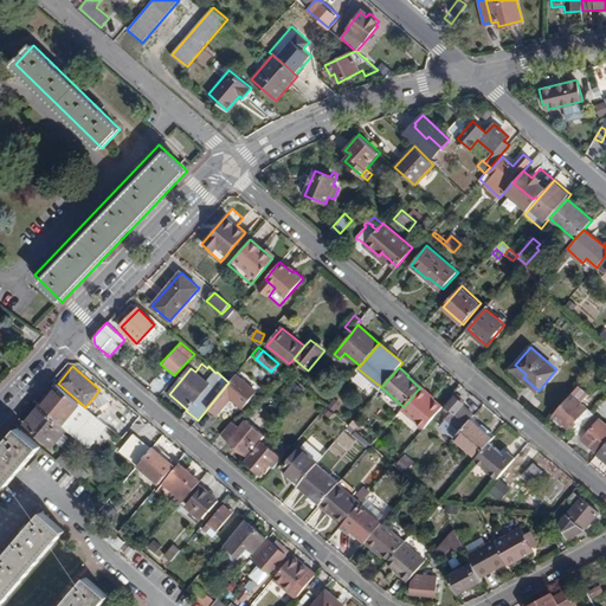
[(305,387),(311,381),(300,372),(294,378),(305,387)]
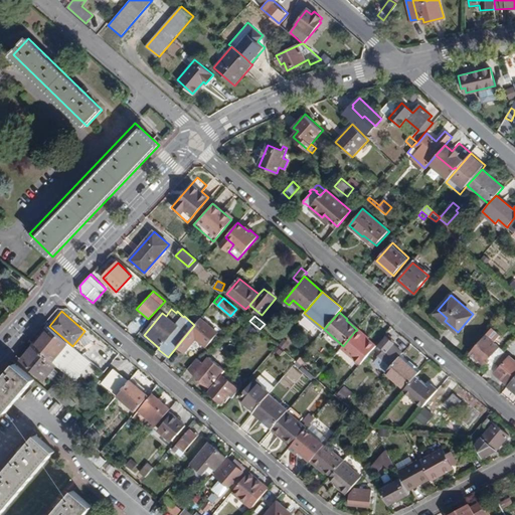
[(205,346),(217,331),(200,318),(194,325),(177,346),(185,352),(196,339),(205,346)]
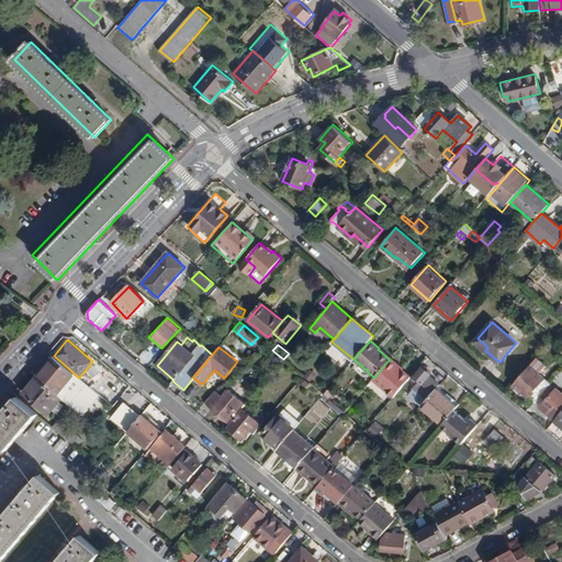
[(100,394),(79,378),(54,356),(36,377),(62,398),(82,416),(100,394)]
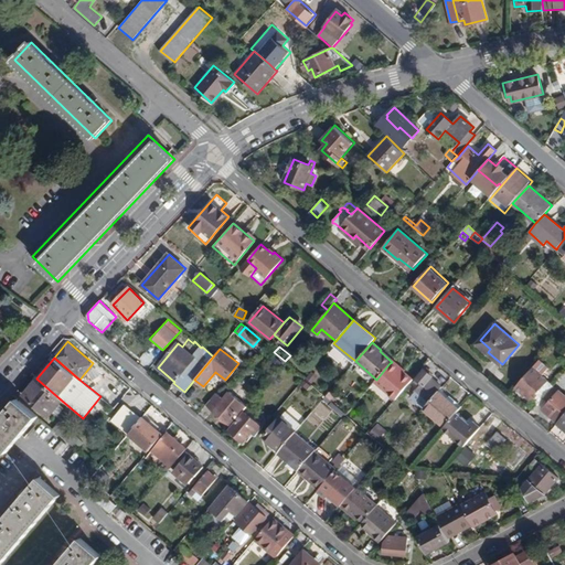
[(403,374),(405,372),(392,362),(390,363),(403,374)]
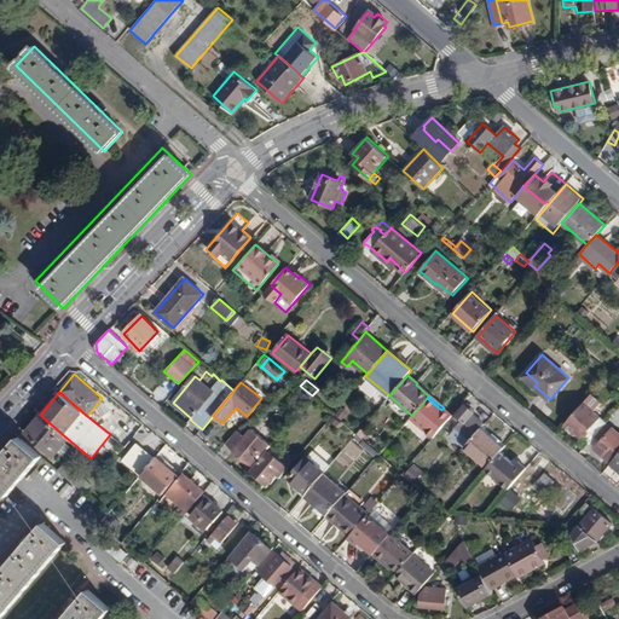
[(434,438),(452,416),(444,408),(441,410),(427,398),(412,416),(410,418),(434,438)]
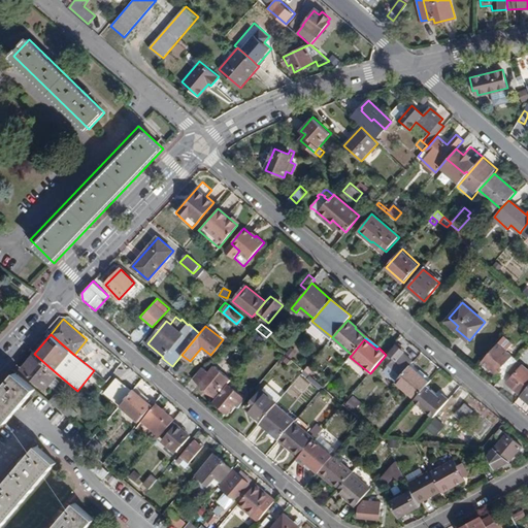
[(85,356),(92,349),(86,342),(78,350),(85,356)]
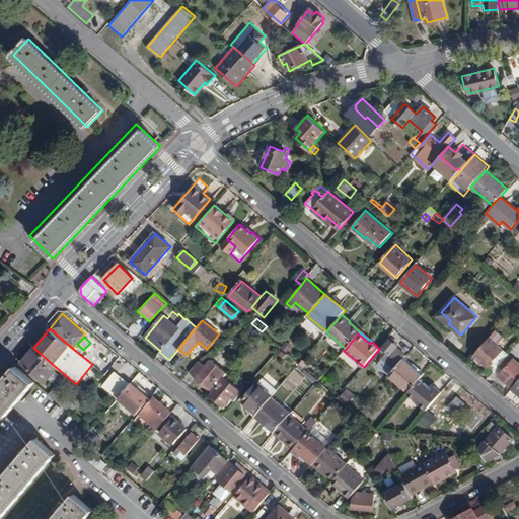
[(474,355),(494,371),(508,354),(490,339),(474,355)]
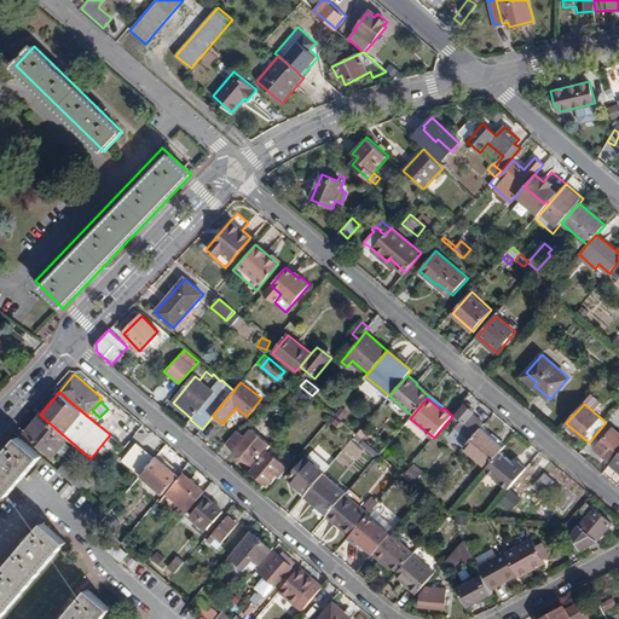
[(480,429),(484,426),(472,416),(474,414),(475,411),(468,405),(466,406),(455,418),(461,423),(450,435),(464,447),(480,429)]
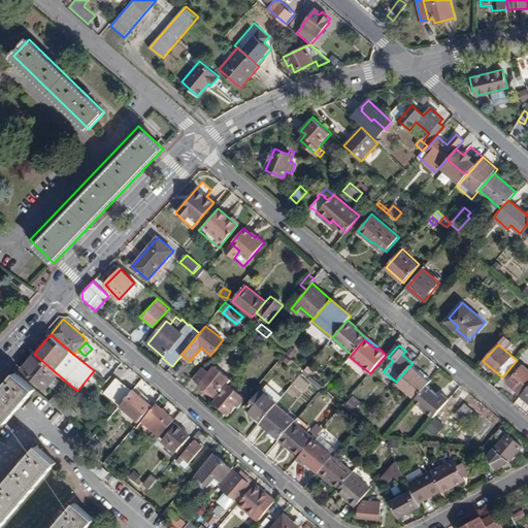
[(56,376),(58,374),(34,354),(22,369),(45,389),(51,383),(55,387),(60,381),(56,376)]
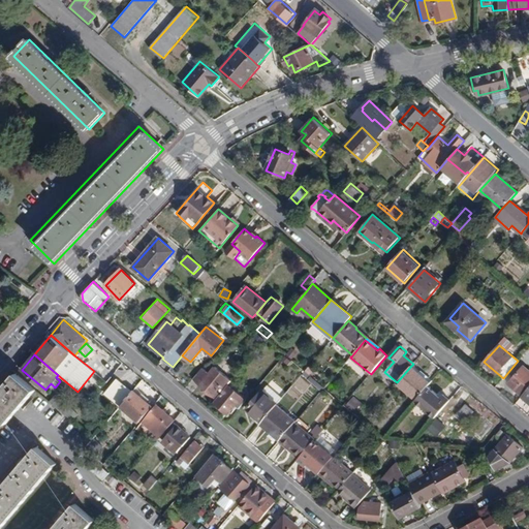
[(523,396),(528,387),(528,370),(518,361),(503,378),(523,396)]
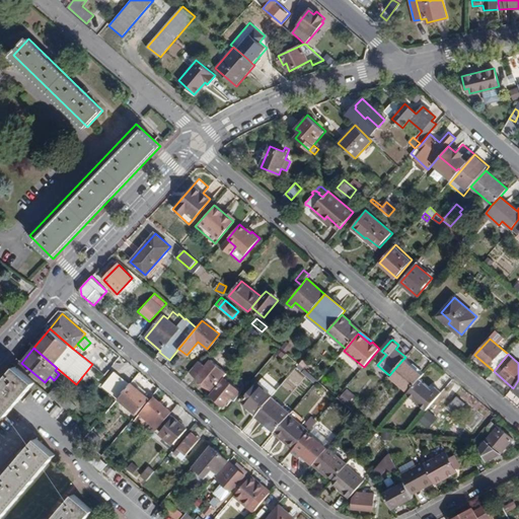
[(190,372),(210,388),(225,371),(211,360),(206,366),(199,361),(190,372)]
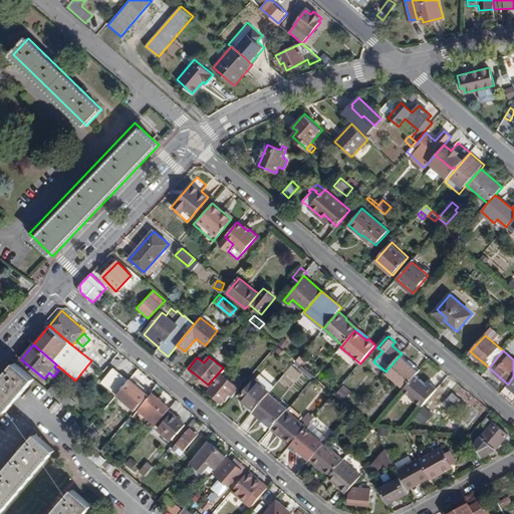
[(416,374),(418,372),(399,356),(386,371),(405,388),(416,374)]
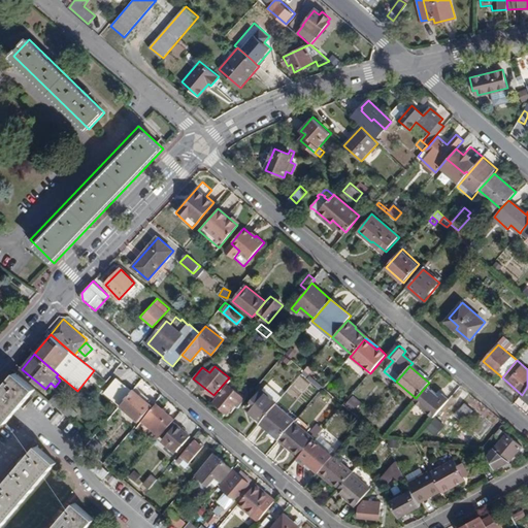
[(0,386),(0,393),(19,408),(35,389),(17,373),(4,387),(1,385),(0,386)]
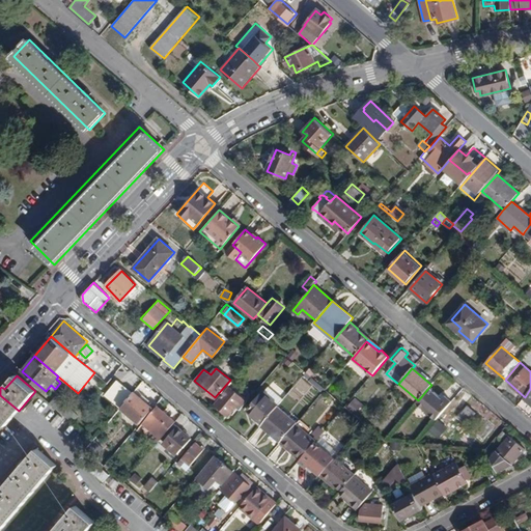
[(127,399),(133,392),(117,380),(112,387),(127,399)]
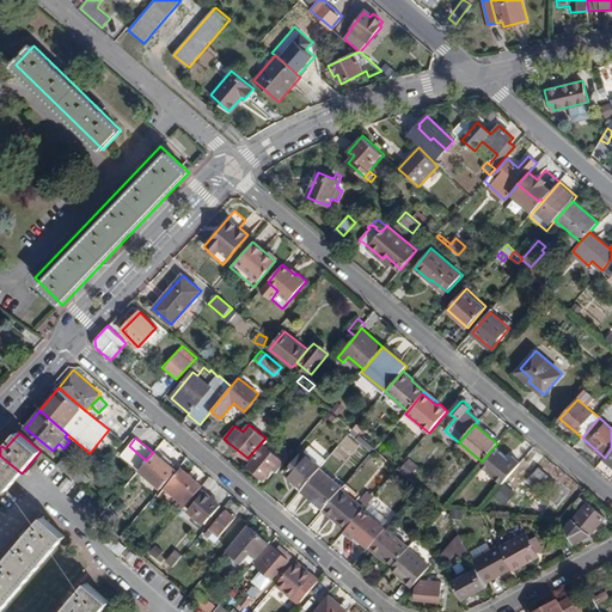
[(140,469),(146,460),(129,446),(121,456),(139,470),(140,469)]
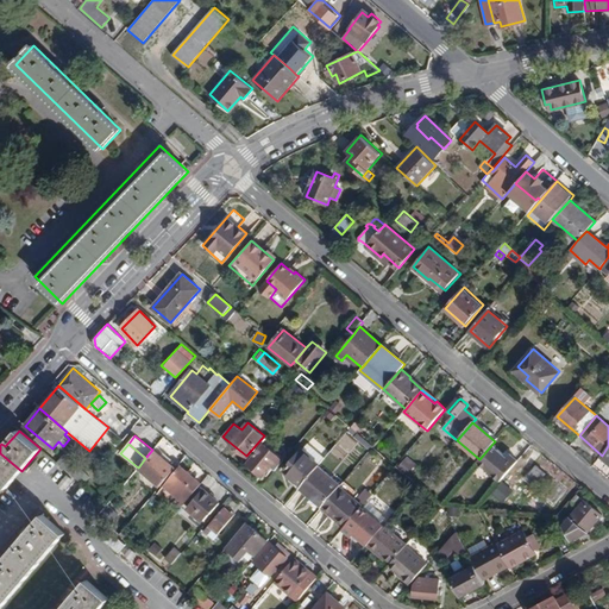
[(301,487),(319,465),(325,458),(308,444),(284,472),(301,487)]
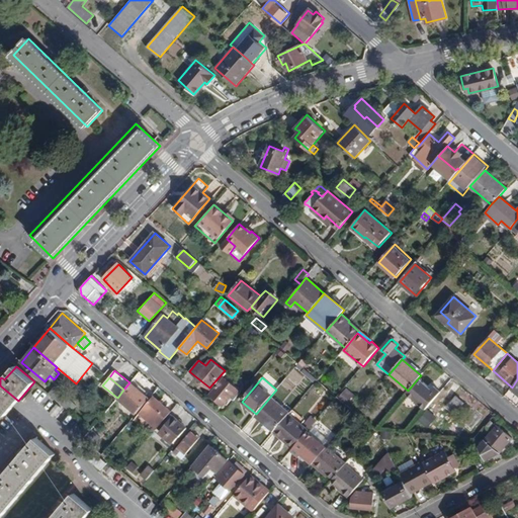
[(407,393),(426,409),(441,392),(434,385),(431,389),(419,377),(408,391),(407,393)]
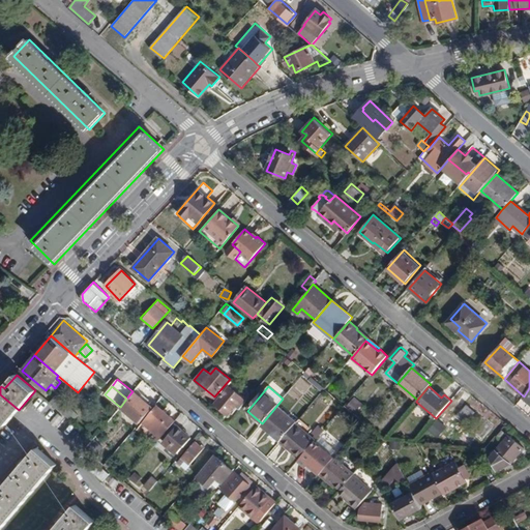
[(239,410),(246,401),(230,387),(216,404),(229,414),(235,406),(239,410)]
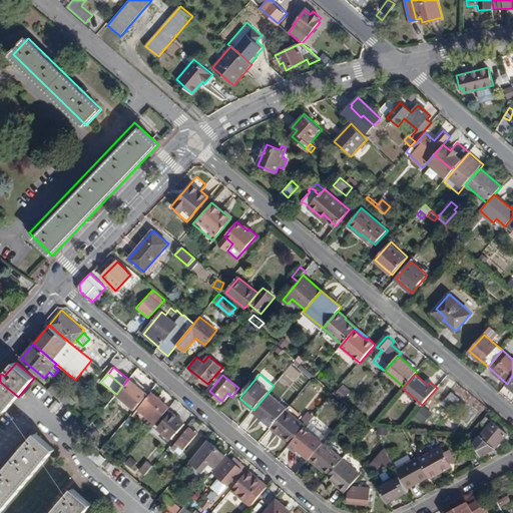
[(135,410),(148,394),(129,378),(128,379),(122,386),(117,393),(135,410)]
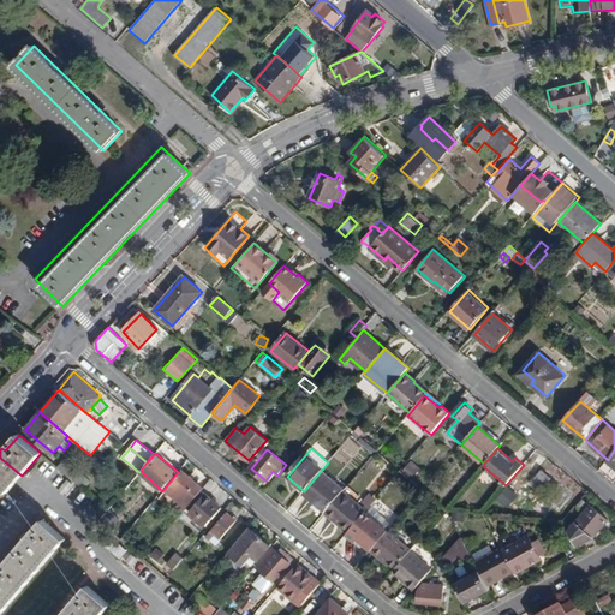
[(412,478),(418,471),(410,464),(404,471),(412,478)]
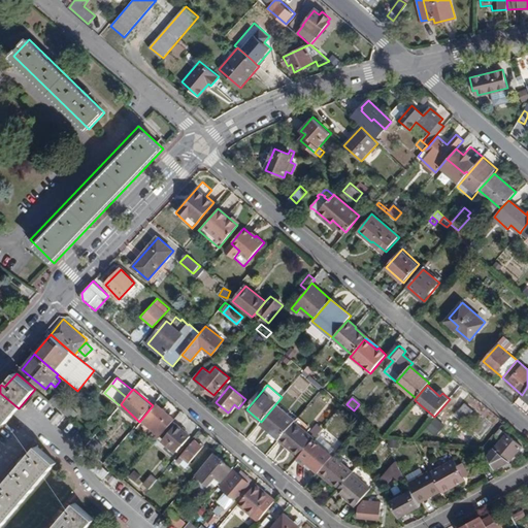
[(162,433),(174,419),(157,403),(146,416),(159,426),(157,428),(162,433)]
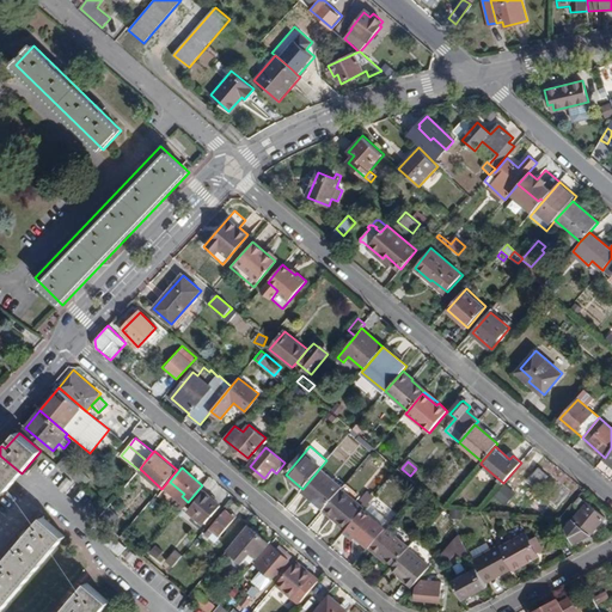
[(323,510),(324,509),(343,487),(320,467),(303,489),(300,491),(323,510)]
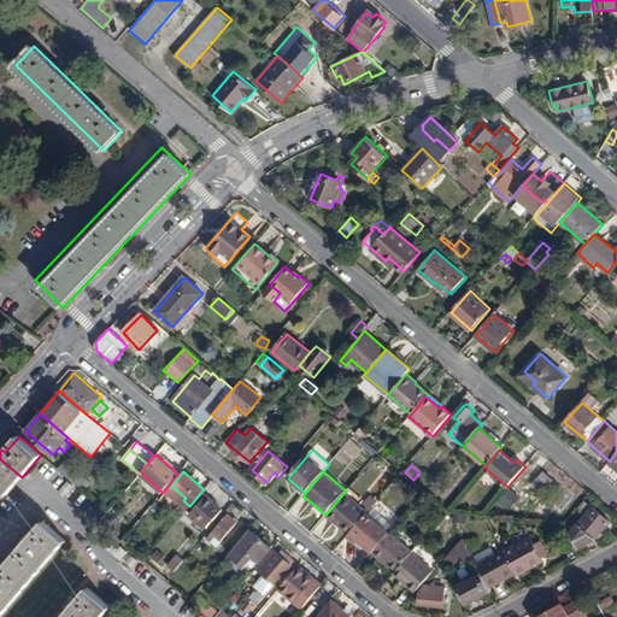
[(382,495),(398,510),(411,493),(406,489),(411,483),(419,491),(422,488),(401,471),(382,495)]
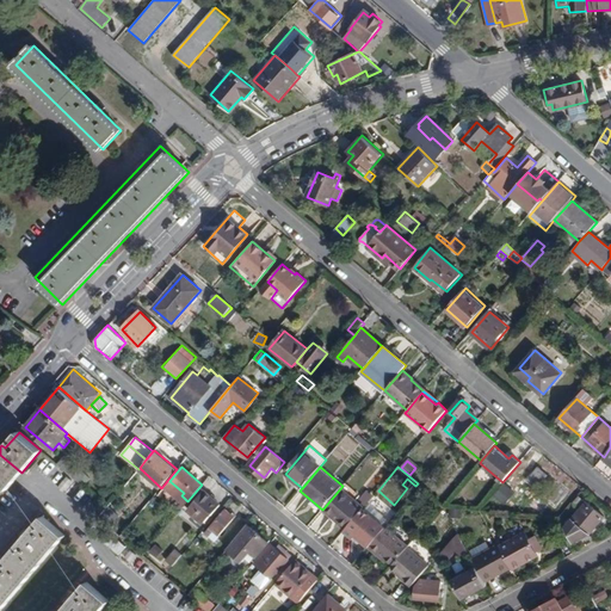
[(532,493),(536,488),(548,474),(539,467),(523,485),(532,493)]
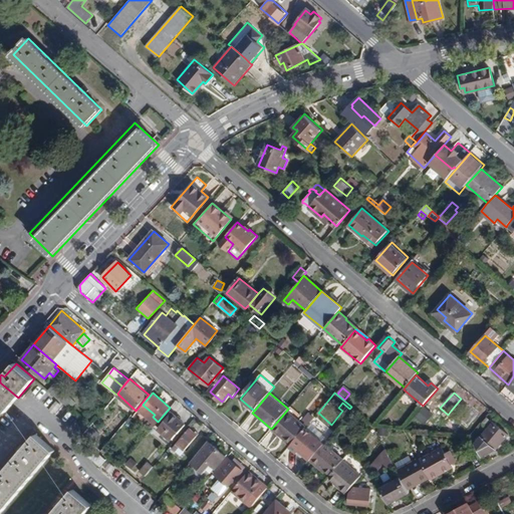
[(468,425),(478,413),(461,399),(451,411),(468,425)]
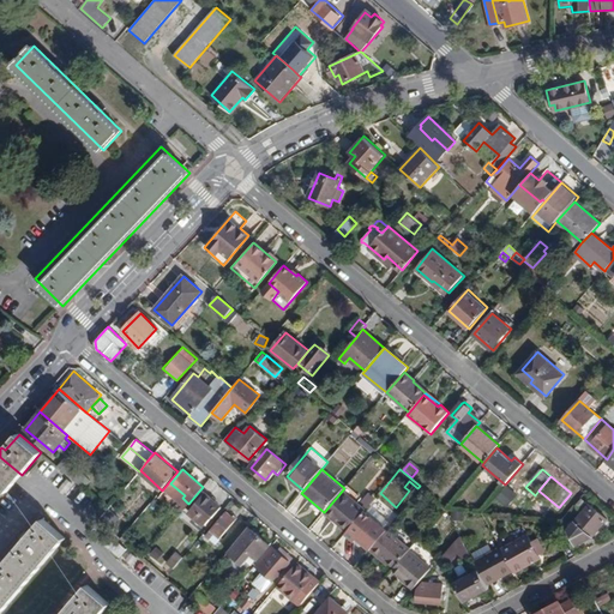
[(65,495),(74,486),(66,479),(58,488),(65,495)]
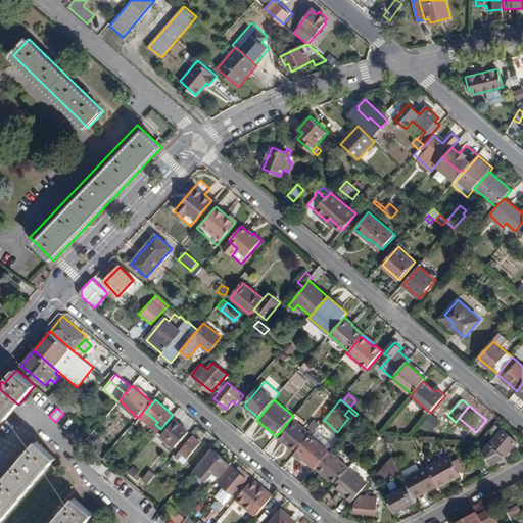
[(311,435),(312,433),(302,426),(306,422),(296,413),(293,416),(277,435),(296,453),(311,435)]
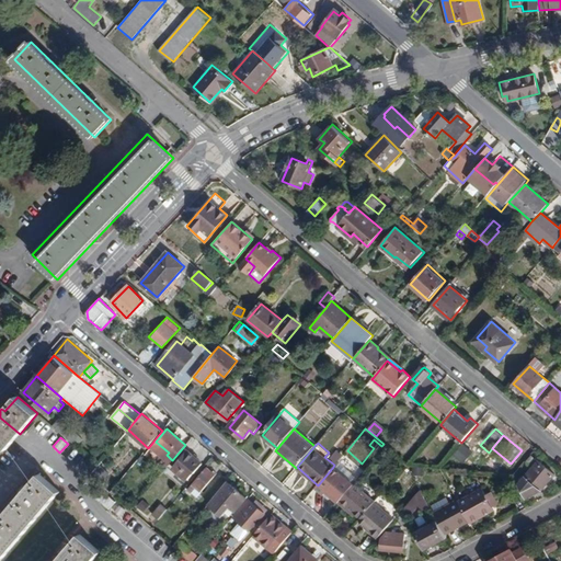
[(454,457),(465,462),(471,449),(460,444),(454,457)]
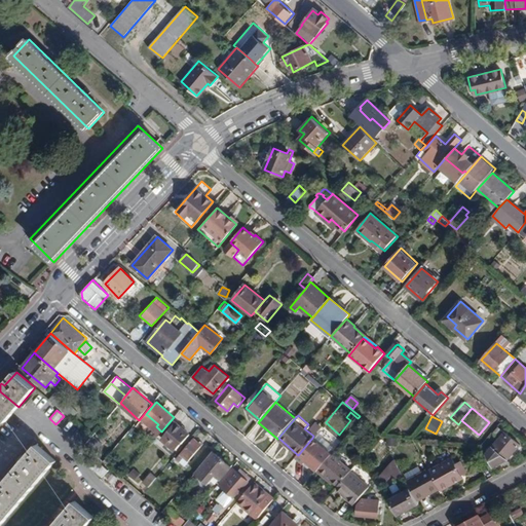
[(475,439),(479,435),(461,420),(458,424),(475,439)]
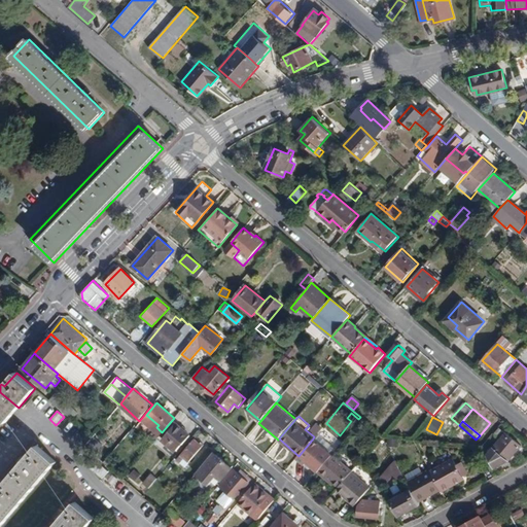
[(311,430),(316,434),(321,428),(323,426),(318,422),(311,430)]
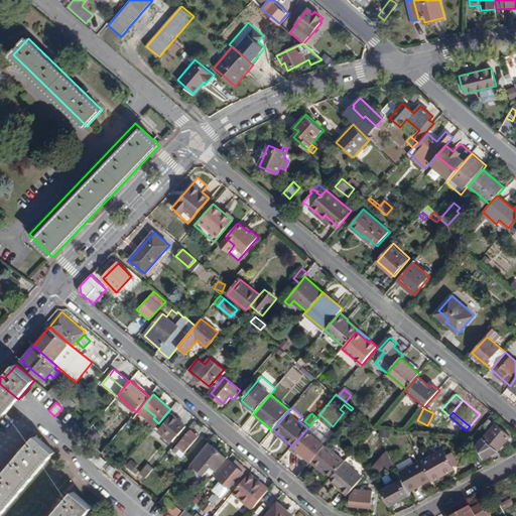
[(163,431),(173,439),(185,425),(172,415),(165,424),(167,426),(163,431)]
